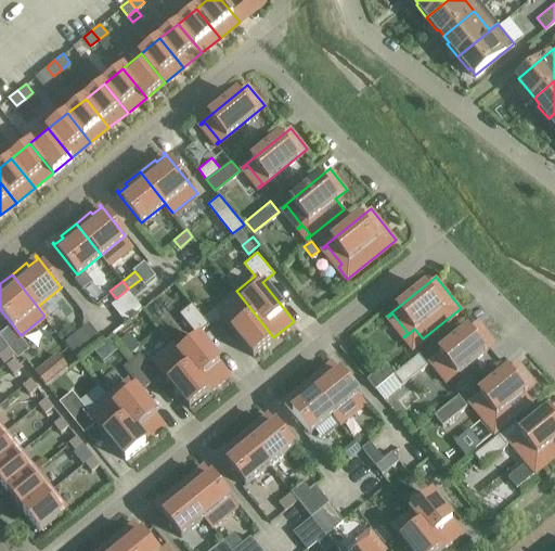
[(126,318),(145,304),(133,287),(114,302),(126,318)]
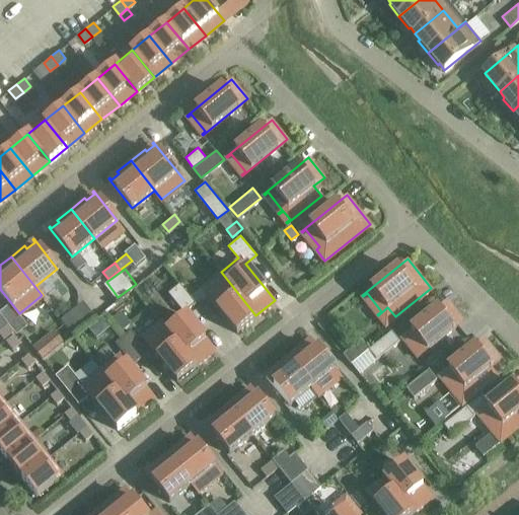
[(196,302),(207,293),(237,330),(255,315),(221,272),(202,287),(202,286),(190,295),(196,302)]
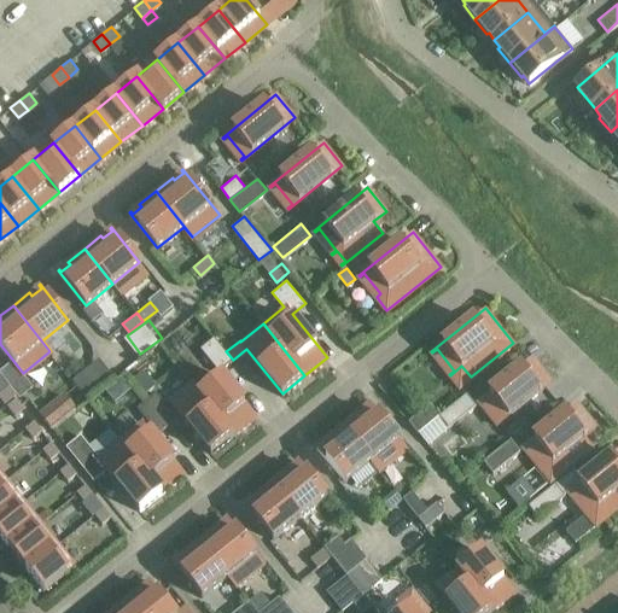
[(233,360),(226,351),(214,336),(199,348),(219,371),(233,360)]
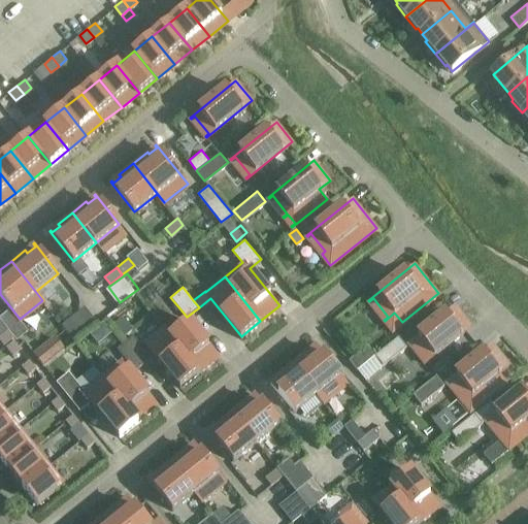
[(425,362),(471,325),(455,304),(408,341),(409,342),(414,339),(428,358),(424,361),(425,362)]
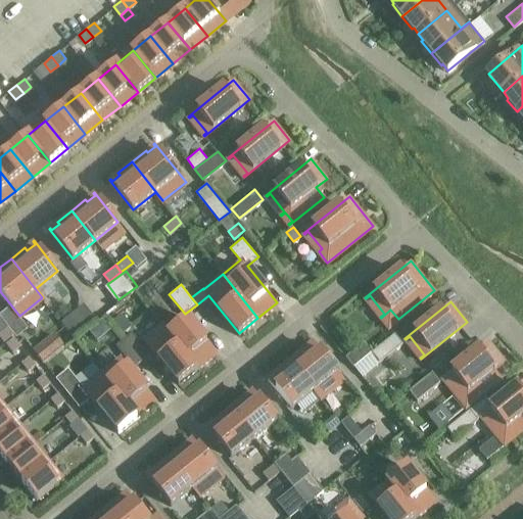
[(67,315),(61,320),(75,337),(81,331),(67,315)]
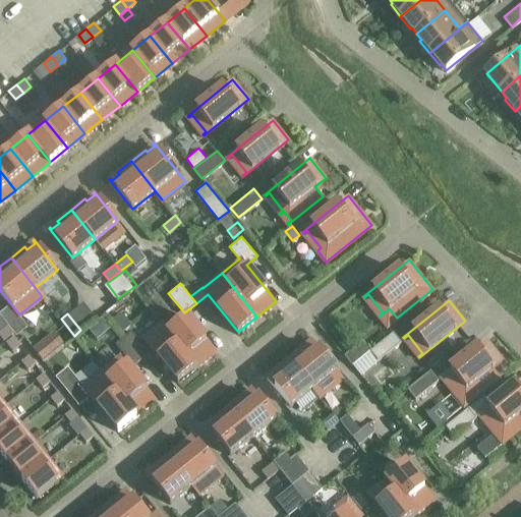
[(162,321),(162,322),(196,365),(216,350),(187,316),(169,330),(162,321)]
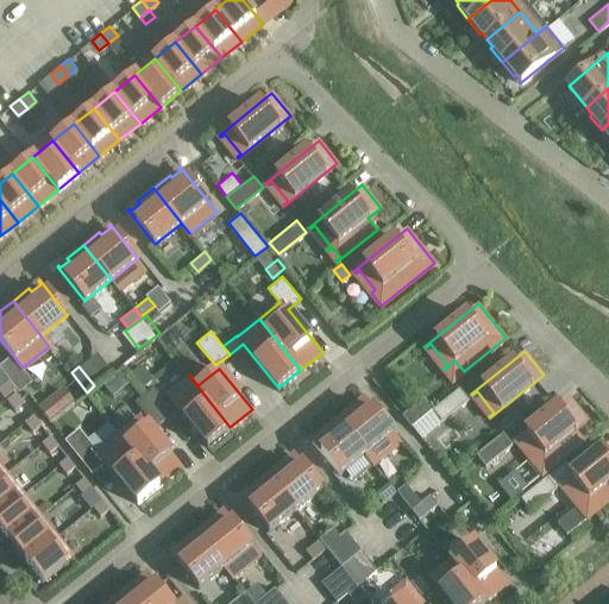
[(189,376),(167,394),(208,445),(230,427),(189,376)]
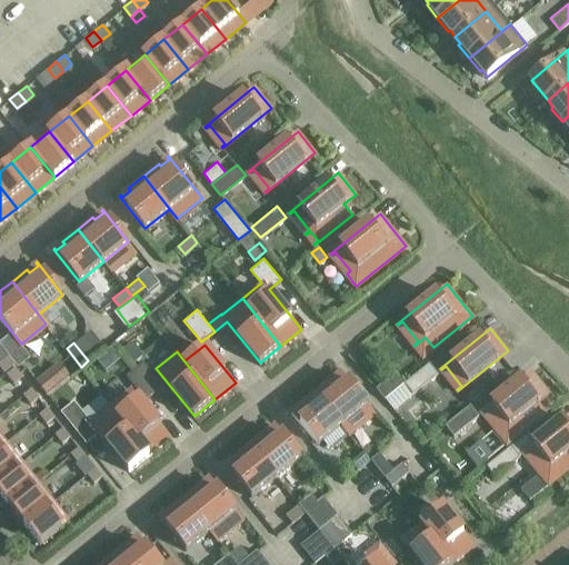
[(15,362),(9,354),(0,360),(0,365),(5,370),(15,362)]
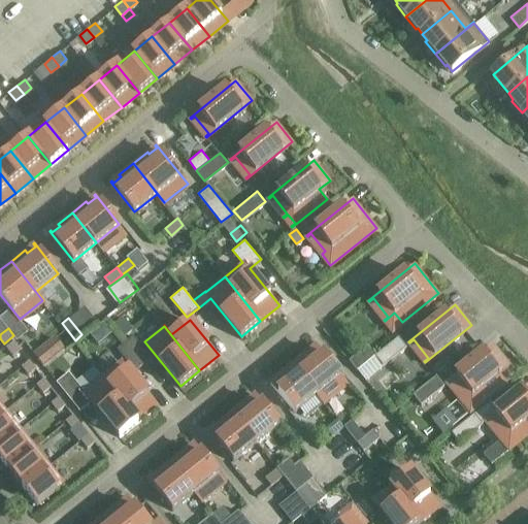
[(133,334),(125,340),(142,362),(151,356),(133,334)]
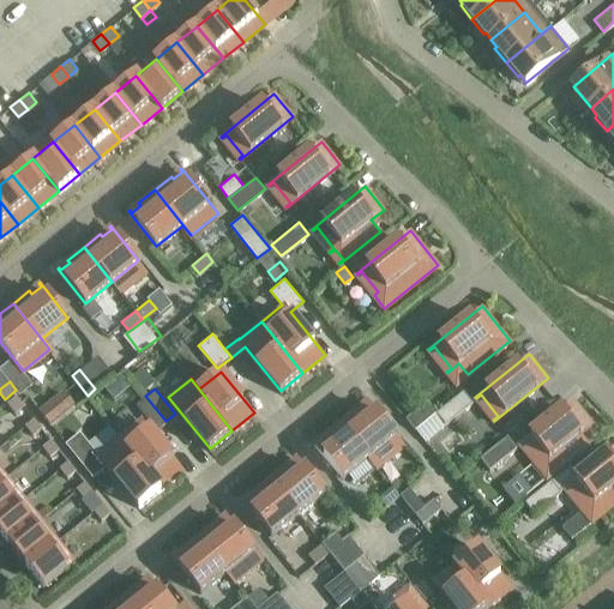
[(446,423),(473,402),(463,390),(437,411),(446,423)]
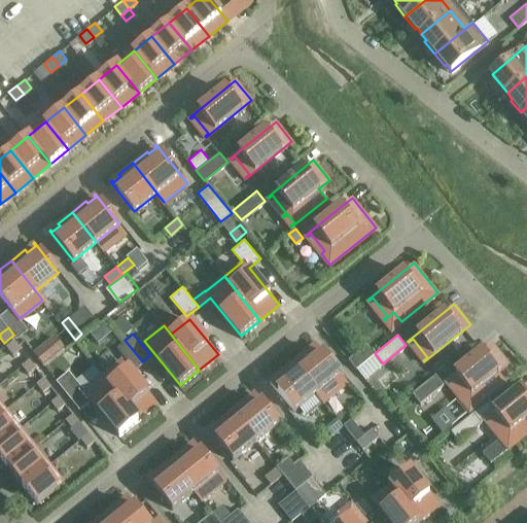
[(65,347),(56,336),(35,353),(43,363),(65,347)]
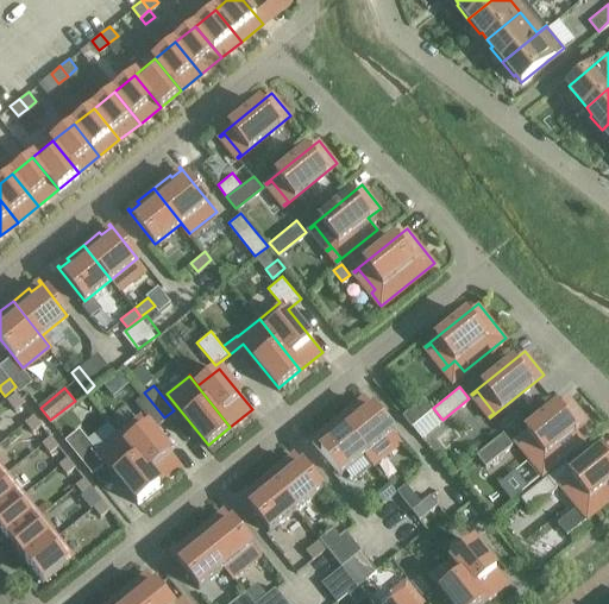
[(23,401),(16,391),(7,398),(14,408),(23,401)]
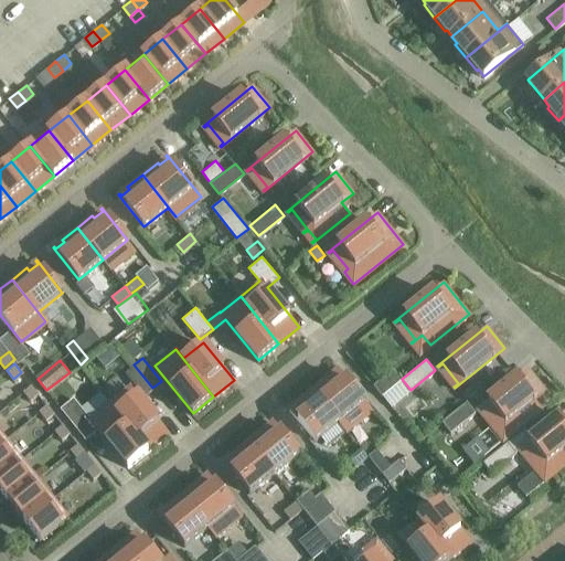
[(152,388),(134,364),(126,371),(145,395),(152,388)]
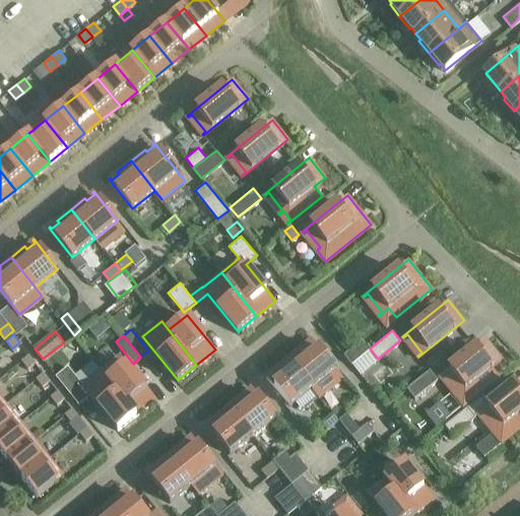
[(342,376),(311,337),(310,338),(312,341),(305,347),(303,344),(288,356),(320,394),(342,376)]
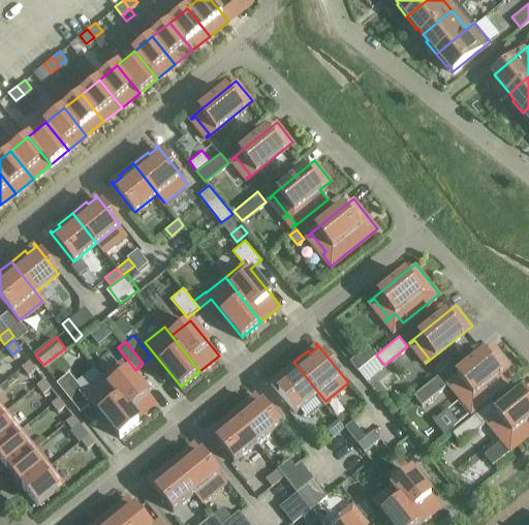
[(499,373),(509,365),(494,344),(447,381),(448,382),(452,379),(474,407),(470,410),(471,411),(506,382),(499,373)]
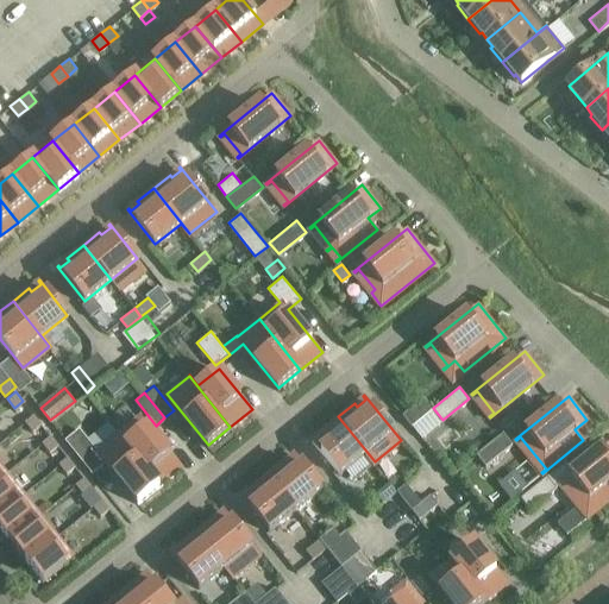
[(433,408),(425,397),(403,415),(412,425),(433,408)]
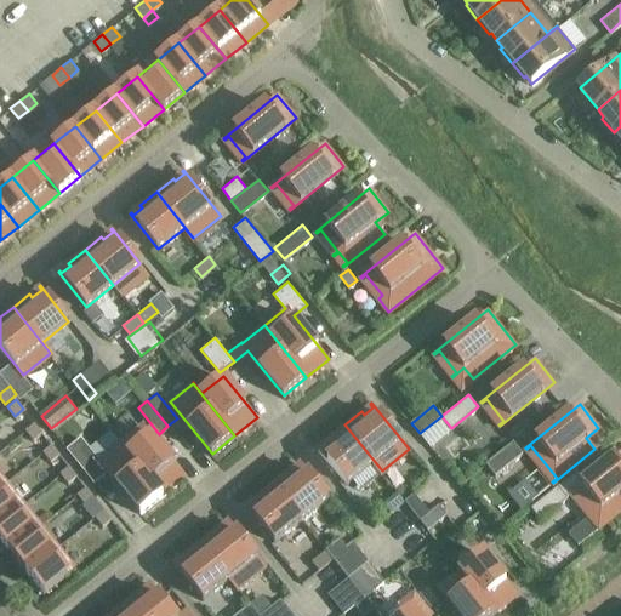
[(41,432),(34,422),(26,428),(33,438),(41,432)]
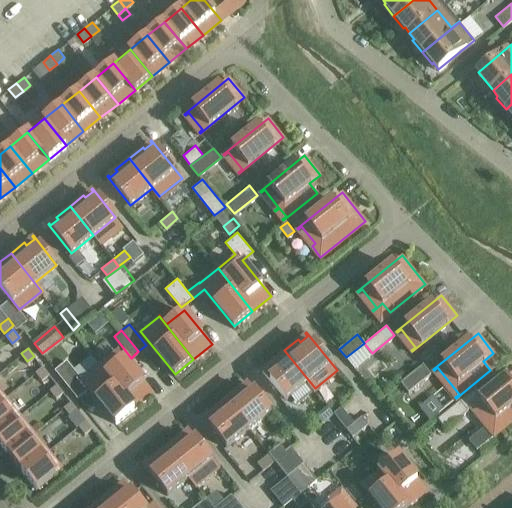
[(99,364),(134,407),(153,392),(118,349),(99,364)]
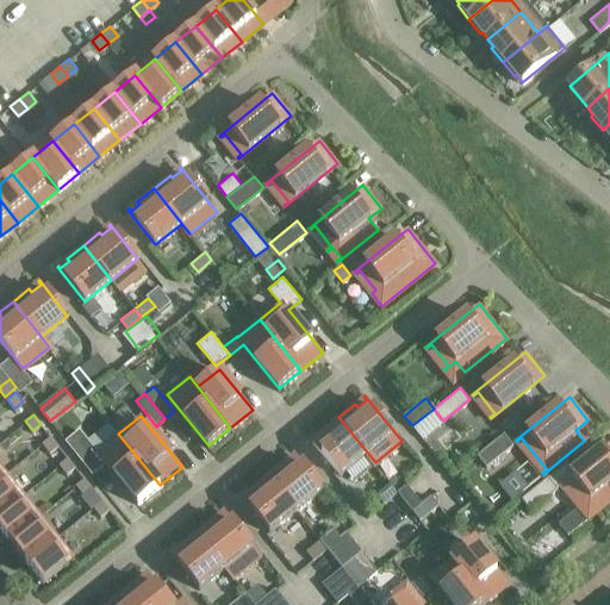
[(316,441),(313,437),(312,438),(340,473),(366,453),(374,463),(375,462),(338,417),(322,430),(324,434),(316,441)]
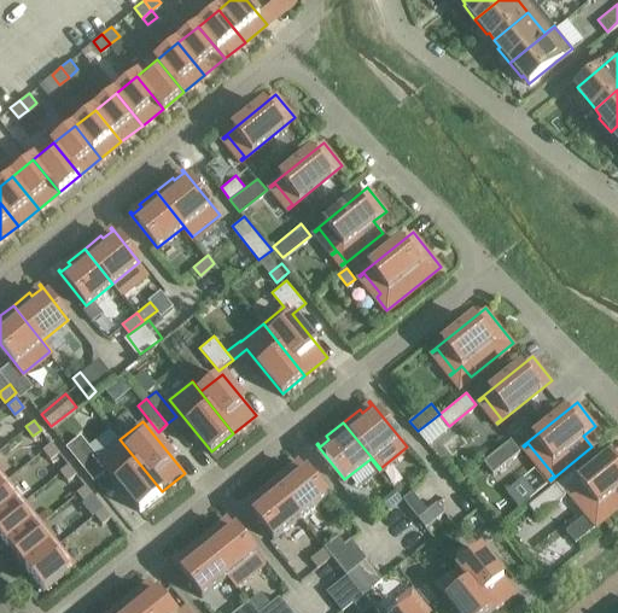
[(114,425),(93,442),(101,451),(122,435),(114,425)]
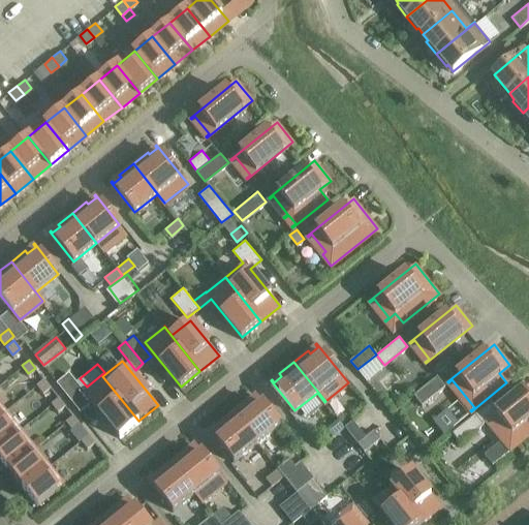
[(102,376),(84,391),(68,371),(56,380),(80,410),(91,401),(120,435),(138,421),(102,376)]
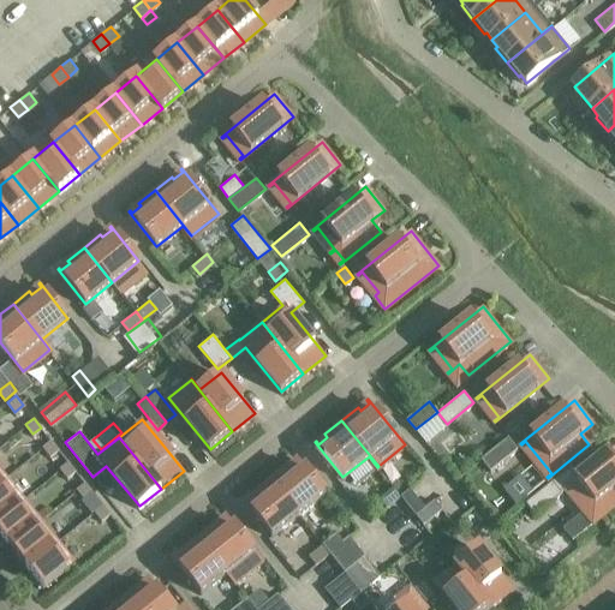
[(490,470),(518,448),(508,436),(481,458),(490,470)]
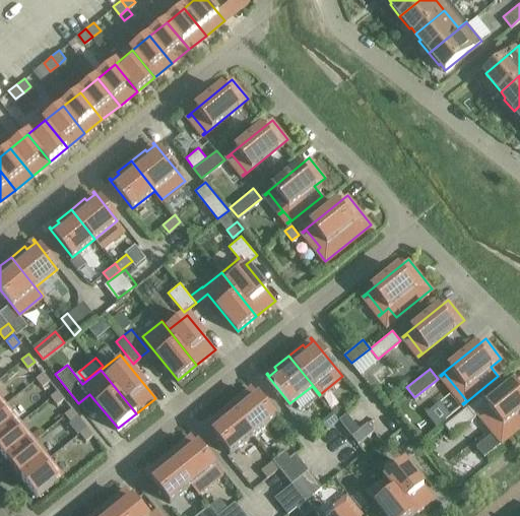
[(50,379),(43,372),(36,377),(43,385),(50,379)]
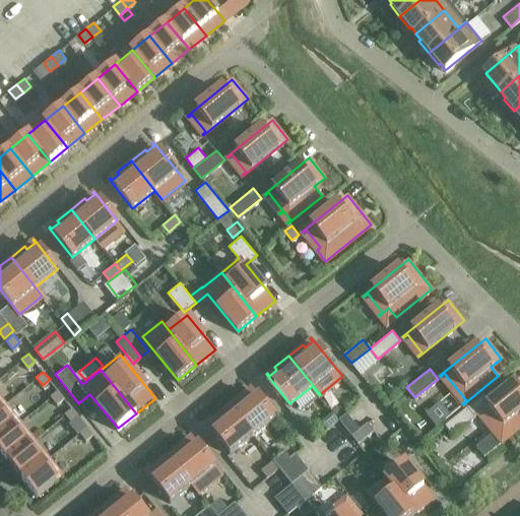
[(501,442),(519,426),(519,377),(477,412),(478,413),(482,410),(497,428),(493,431),(501,442)]
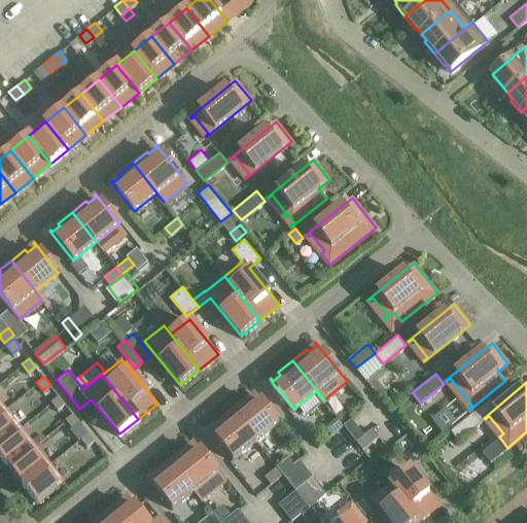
[(279,421),(254,391),(253,392),(255,394),(247,401),(246,398),(232,410),(255,440),(279,421)]
